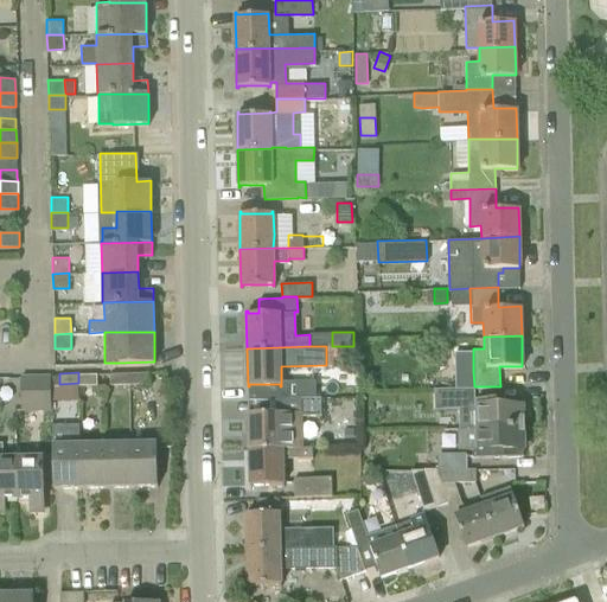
[(78,372),(78,383),(97,383),(97,372),(78,372)]
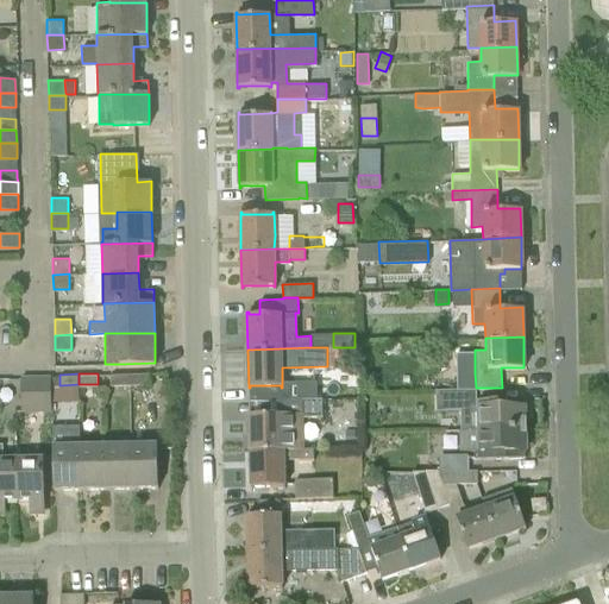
[(111,384),(130,383),(130,373),(111,375),(111,384)]
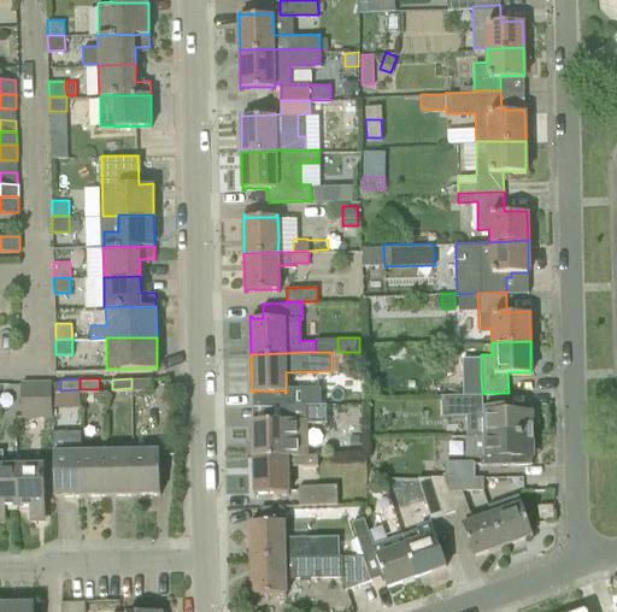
[(151,378),(131,378),(131,388),(151,388),(151,378)]
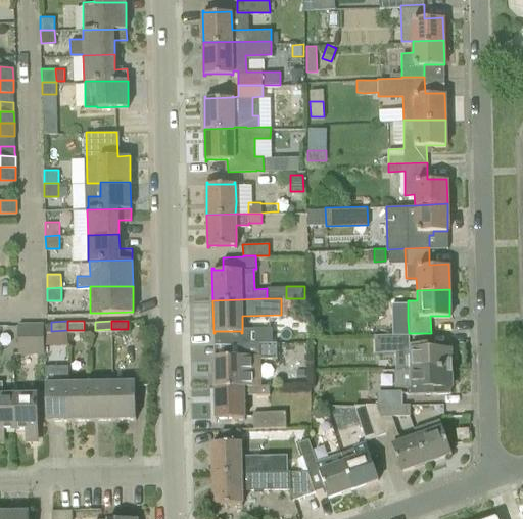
[(30,324),(31,352),(44,352),(44,323),(30,324)]
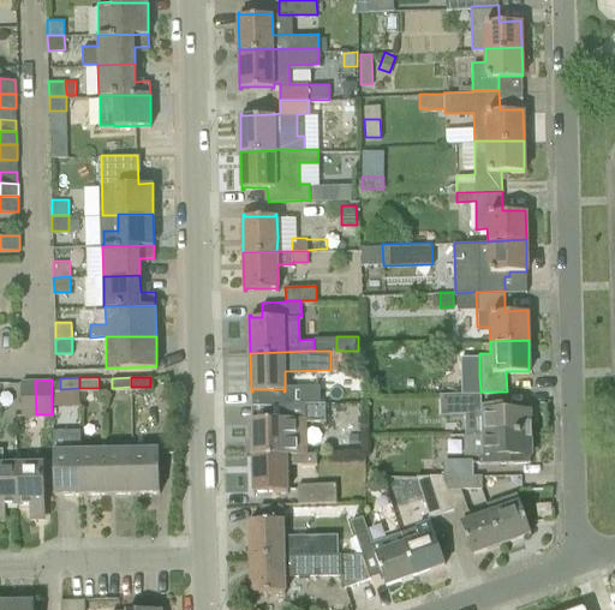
[(22,414),(36,414),(35,381),(21,381),(22,414)]
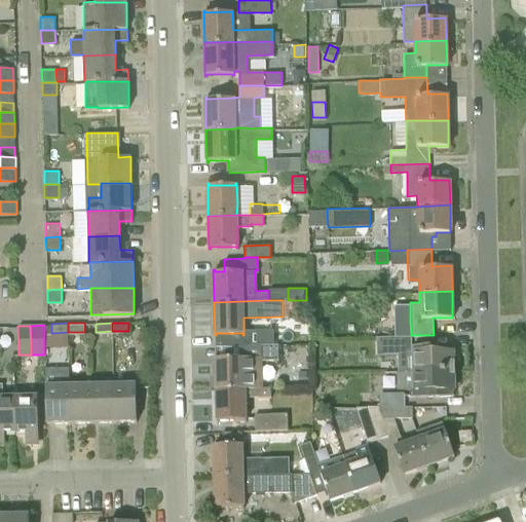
[(250,344),(277,343),(278,343),(278,331),(250,332),(250,344)]
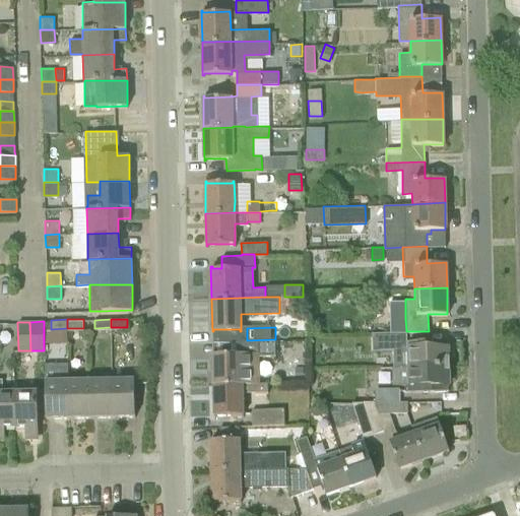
[(394,350),(394,366),(448,365),(448,341),(407,342),(407,331),(406,331),(372,332),(373,350),(394,350)]
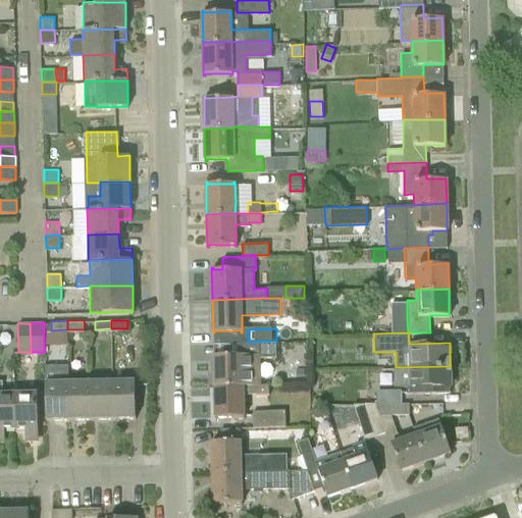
[(276,356),(275,341),(248,342),(242,342),(242,353),(242,355),(215,355),(215,353),(213,353),(214,384),(244,383),(256,383),(261,383),(260,375),(252,375),(252,356),(276,356)]
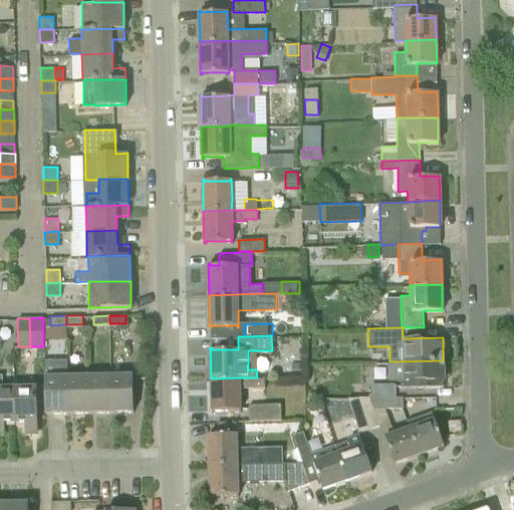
[(45,413),(67,413),(67,376),(66,358),(44,358),(45,413)]
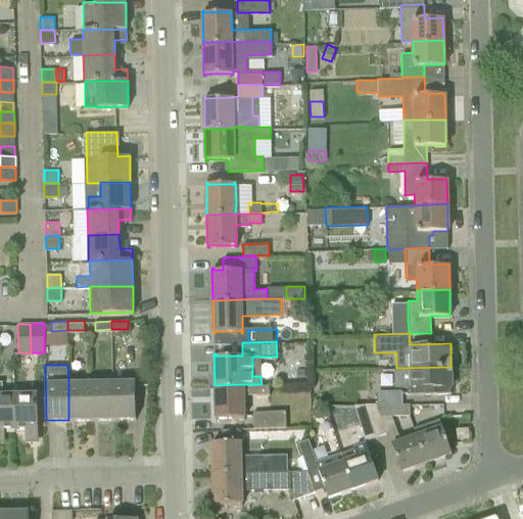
[(450,367),(396,368),(394,368),(394,386),(407,386),(407,392),(450,392),(450,367)]
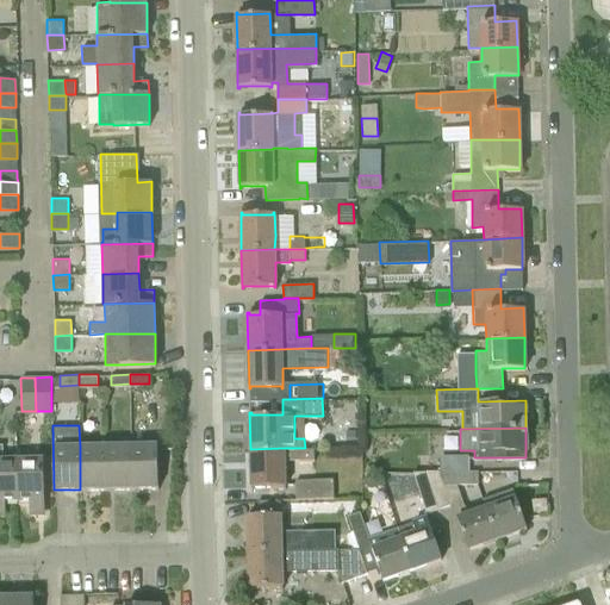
[(18,499),(18,456),(2,457),(2,443),(0,442),(0,513),(0,515),(0,499),(18,499)]
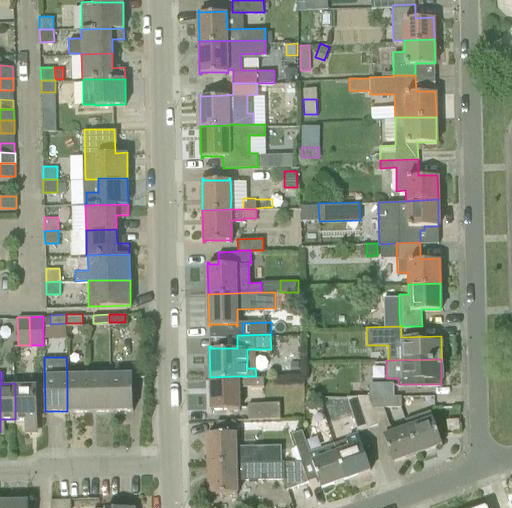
[(132,373),(110,374),(110,410),(133,409),(132,373)]
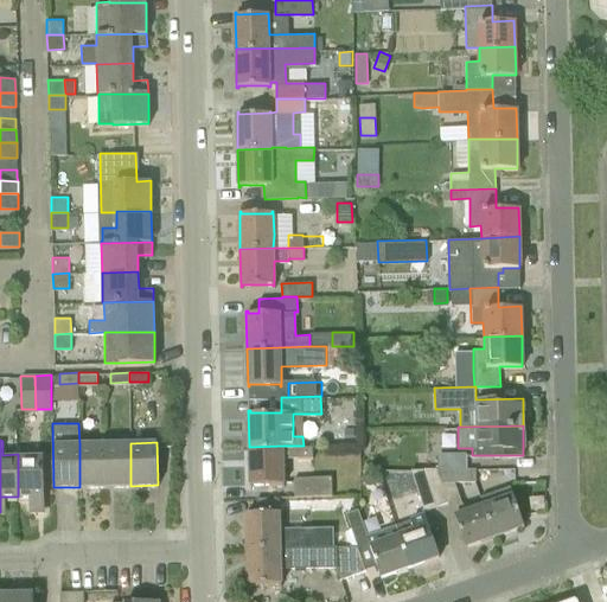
[(80,444),(80,487),(106,486),(104,443),(80,444)]
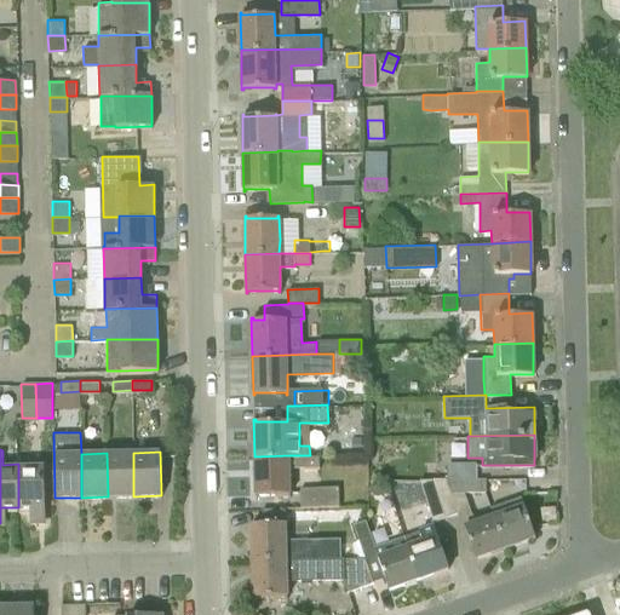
[(108,496),(133,496),(133,453),(107,453),(108,496)]
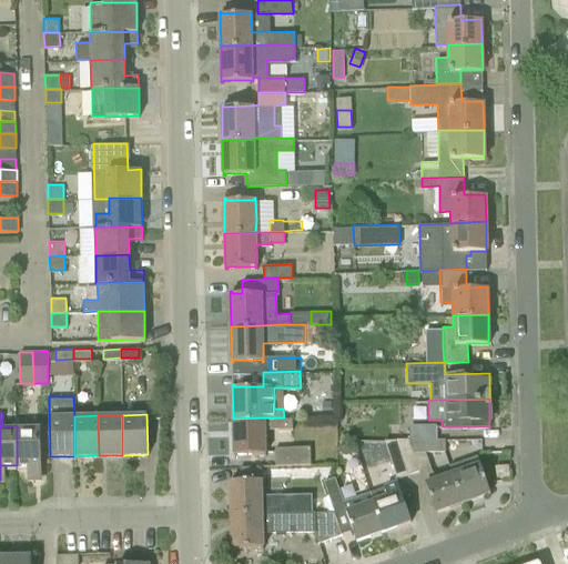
[(264,455),(265,455),(265,427),(265,418),(233,419),(234,455),(235,455),(235,453),(264,453),(264,455)]
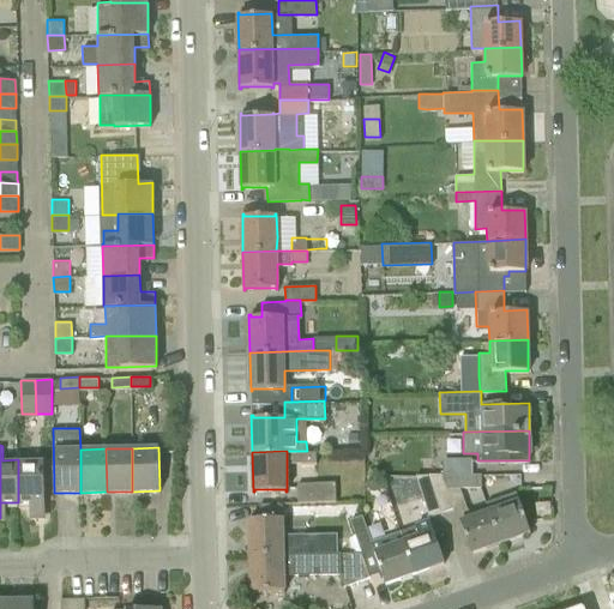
[(317,462),(317,451),(307,451),(301,451),(301,462),(317,462)]
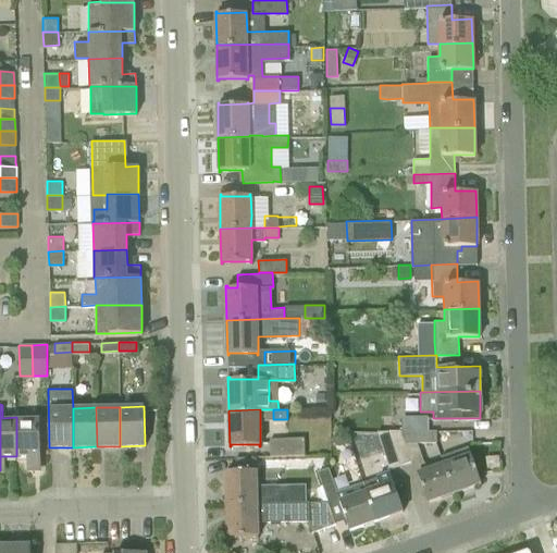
[(403,429),(429,429),(428,415),(403,415),(403,429)]
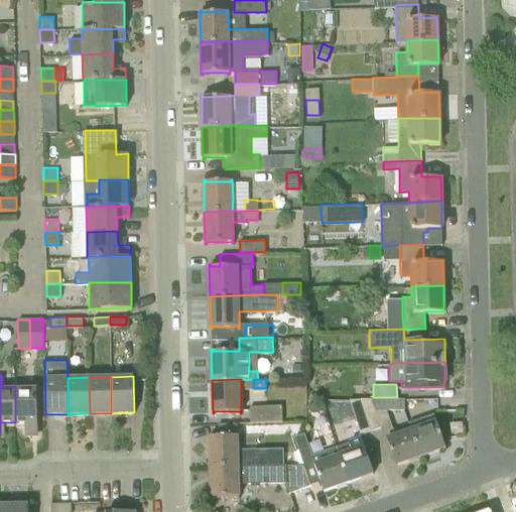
[(37,386),(15,386),(15,422),(25,422),(25,431),(37,430),(37,386)]
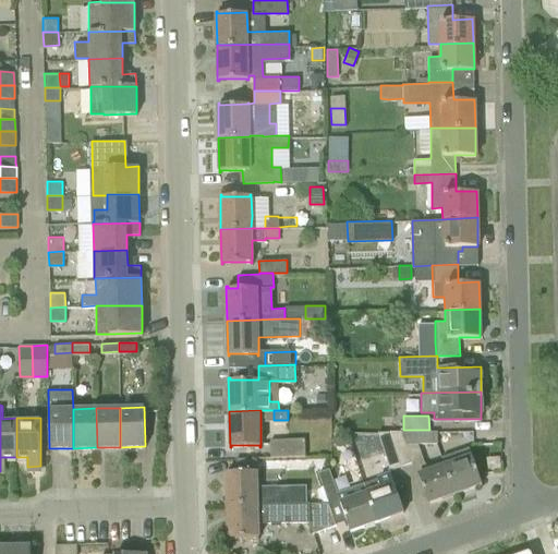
[(401,465),(412,461),(404,442),(401,430),(389,431),(401,465)]
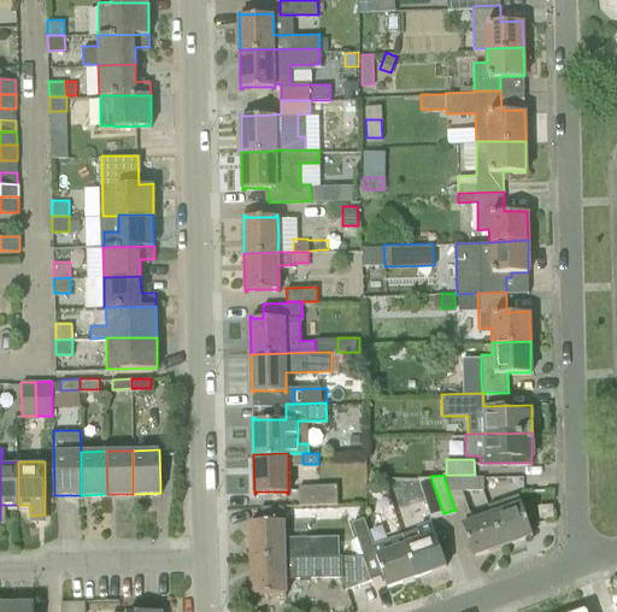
[(446,475),(444,475),(447,488),(462,488),(483,488),(483,475),(475,475),(446,475)]
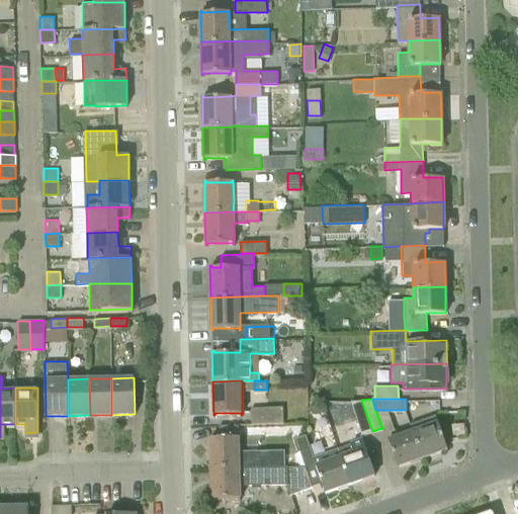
[(372,431),(361,400),(350,400),(362,435),(372,431)]
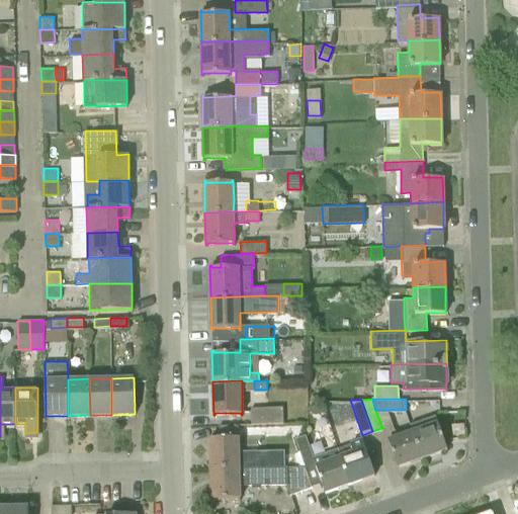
[(309,409),(314,412),(319,412),(321,408),(321,404),(317,401),(312,401),(309,405),(309,409)]
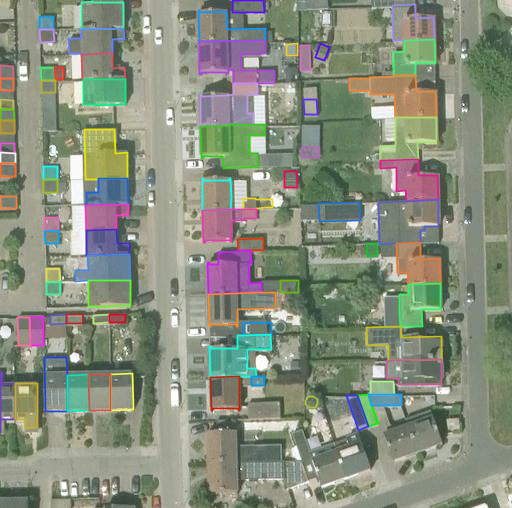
[(248,417),(280,416),(279,401),(248,402),(248,417)]
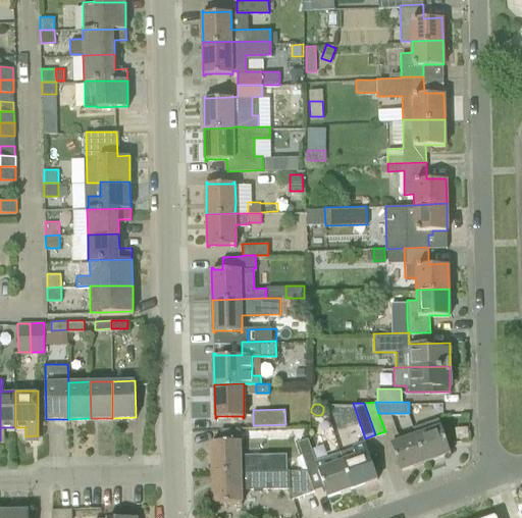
[(440,423),(415,432),(424,461),(451,452),(440,423)]
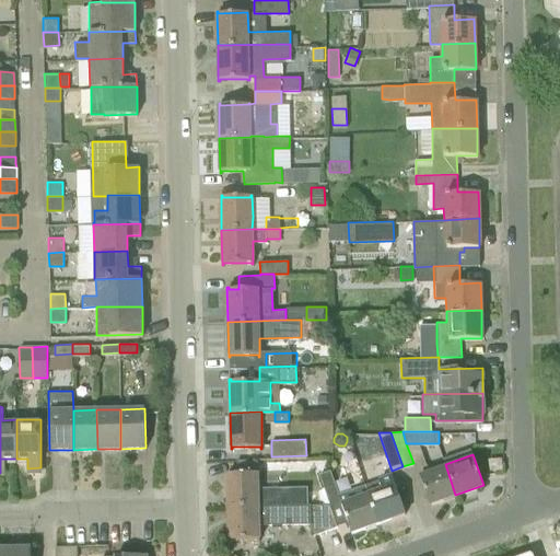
[(226,472),(228,505),(307,502),(307,495),(306,487),(272,488),(258,488),(258,471),(259,471),(258,459),(236,460),(236,473),(229,473),(229,472),(226,472)]
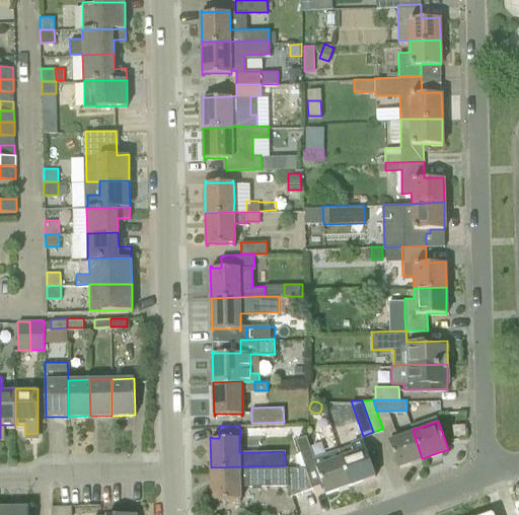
[(422,458),(413,430),(388,439),(398,467),(422,458)]
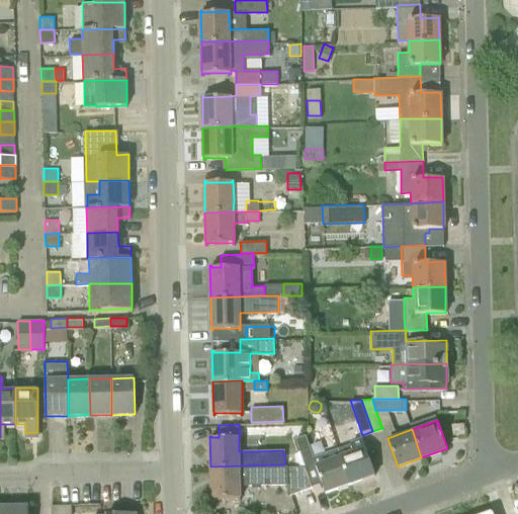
[(349,484),(340,455),(338,448),(337,446),(314,455),(306,433),(295,437),(306,465),(315,461),(325,492),(349,484)]
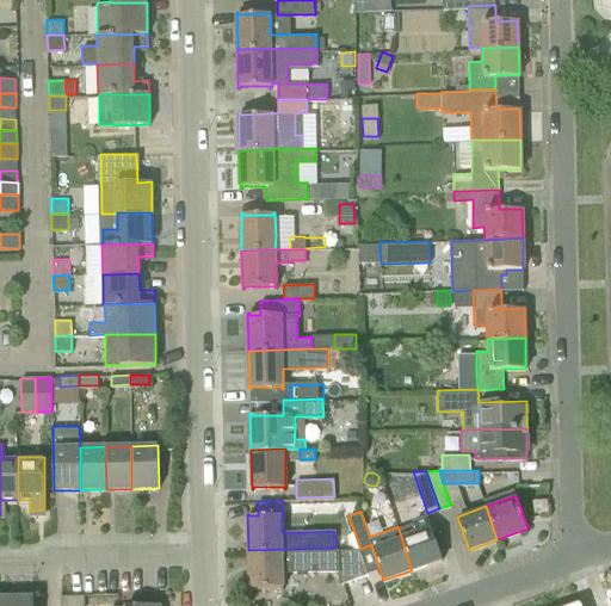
[(412,570),(442,558),(430,526),(427,527),(425,519),(399,529),(401,537),(412,570)]
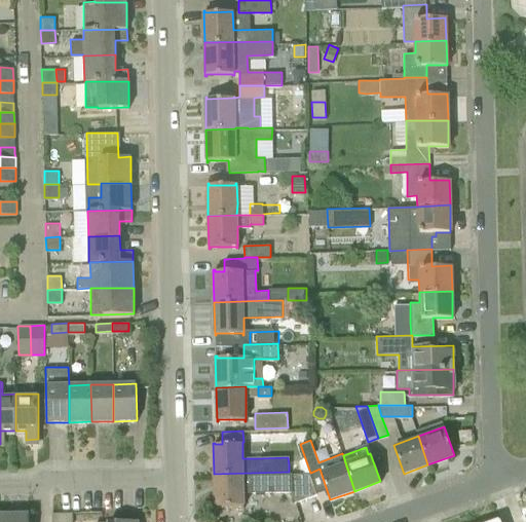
[(245,491),(291,491),(295,501),(317,493),(309,473),(289,473),(289,472),(214,474),(215,508),(216,508),(216,507),(242,506),(242,508),(243,508),(243,505),(245,505),(245,491)]
